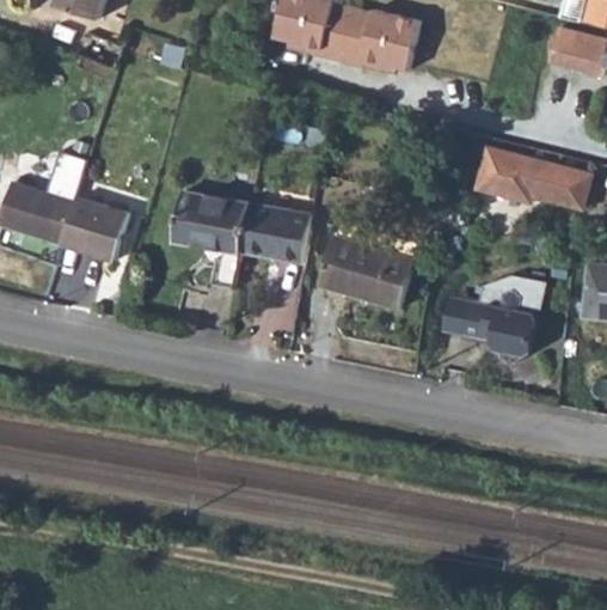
[(53,0),(53,1),(94,14),(98,0),(53,0)]
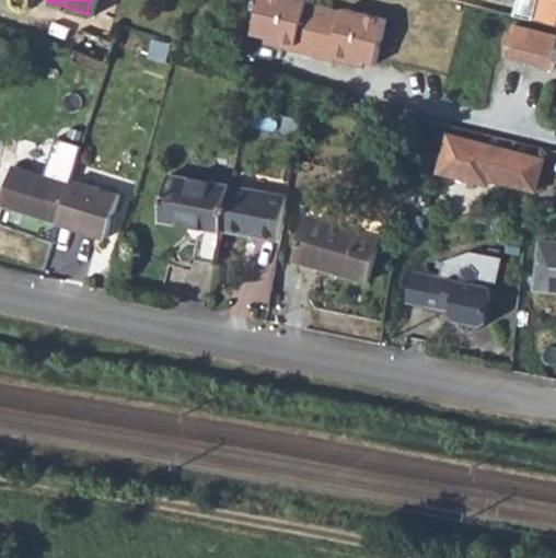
[(258,0),(250,33),(263,36),(275,38),(274,45),(346,64),(347,57),(359,60),(372,64),(383,19),(340,8),(339,11),(304,1),(304,0),(258,0)]
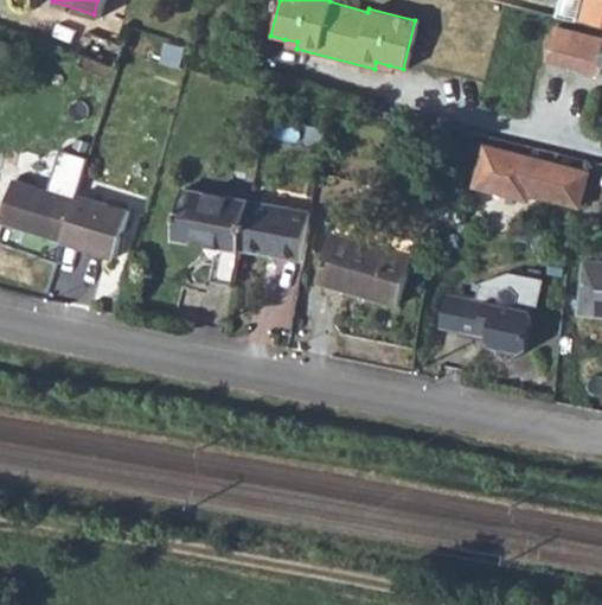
[(578,0),(574,20),(594,25),(601,27),(601,0),(578,0)]
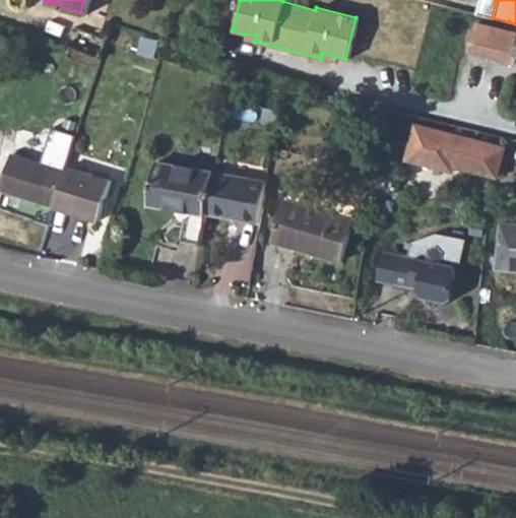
[(515,34),(506,31),(473,22),(468,42),(464,54),(511,66),(513,56),(514,54),(515,45),(515,34)]
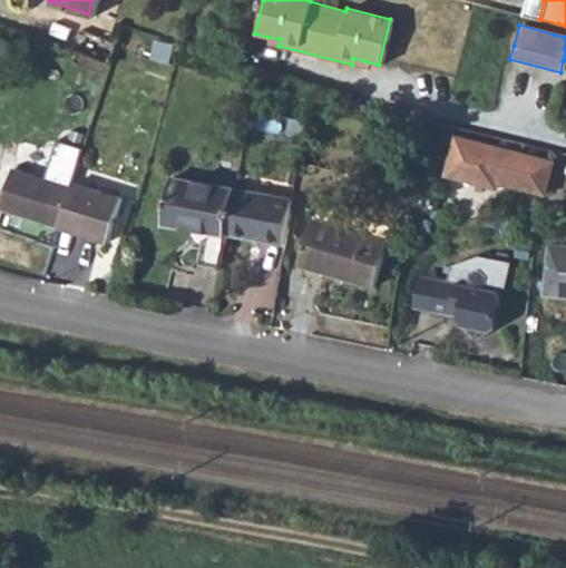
[(280,39),(267,37),(266,43),(279,46),(280,39)]
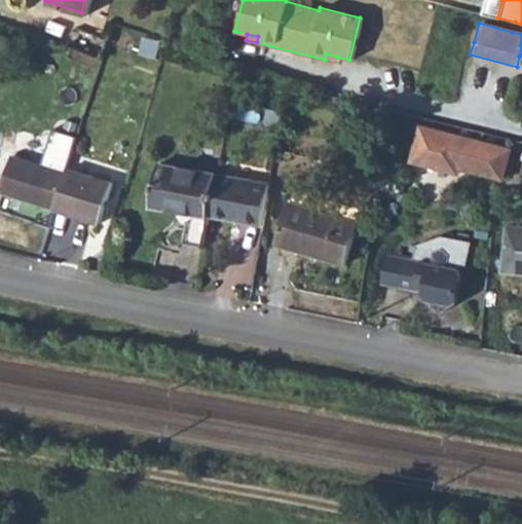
[(326,53),(325,60),(336,63),(337,57),(326,53)]
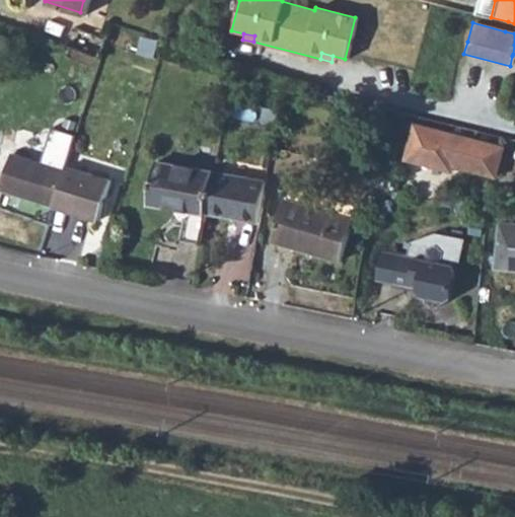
[(456,135),(410,124),(401,158),(443,168),(445,156),(451,157),(450,164),(493,174),(499,147),(456,137),(456,135)]
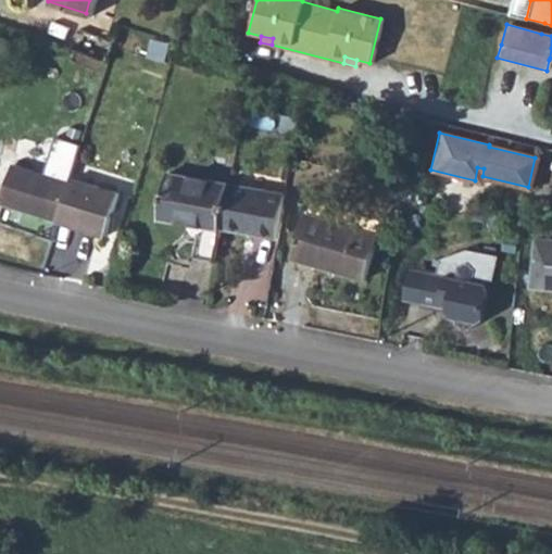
[(477,167),(475,180),(481,181),(483,176),(484,168),(477,167)]
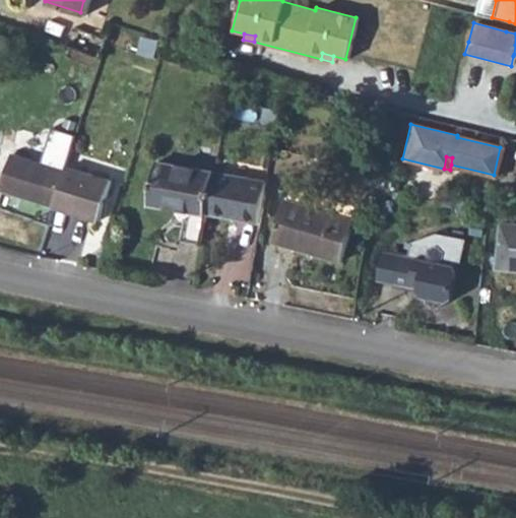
[(40,157),(34,171),(60,179),(62,171),(63,167),(40,157)]
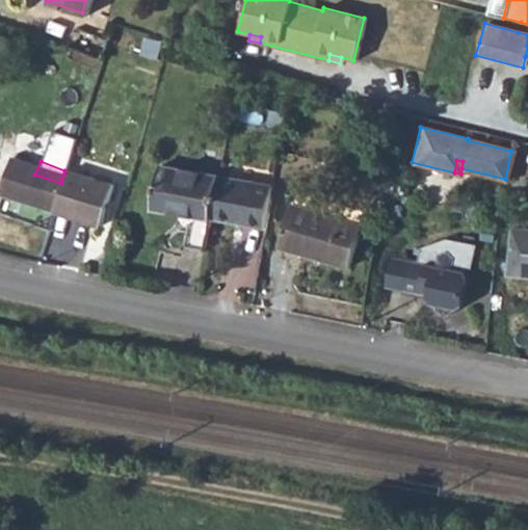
[(158,164),(149,208),(187,214),(181,245),(202,248),(208,217),(216,175),(158,164)]
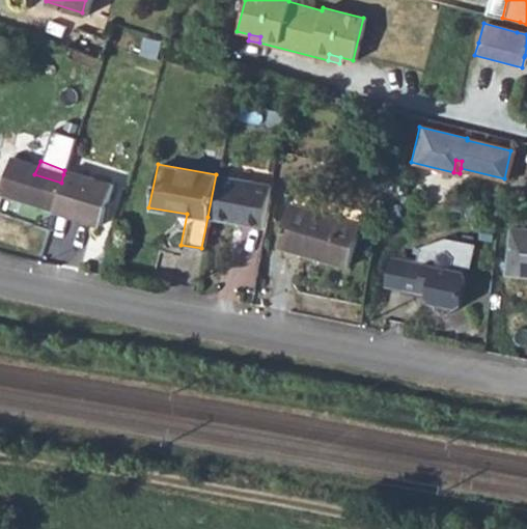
[(61,183),(34,174),(7,165),(0,186),(0,196),(51,214),(61,183)]
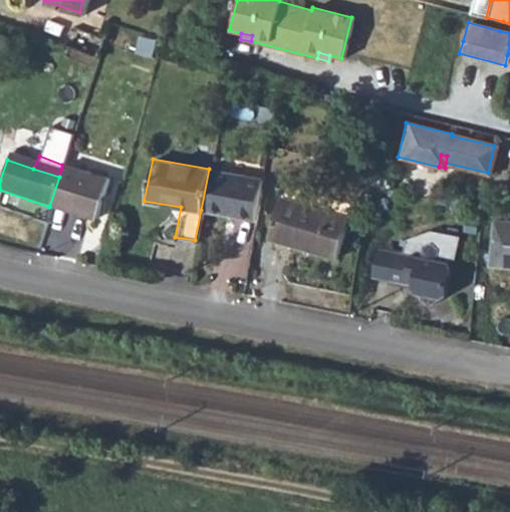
[(59,177),(49,207),(94,220),(105,181),(61,169),(59,177)]
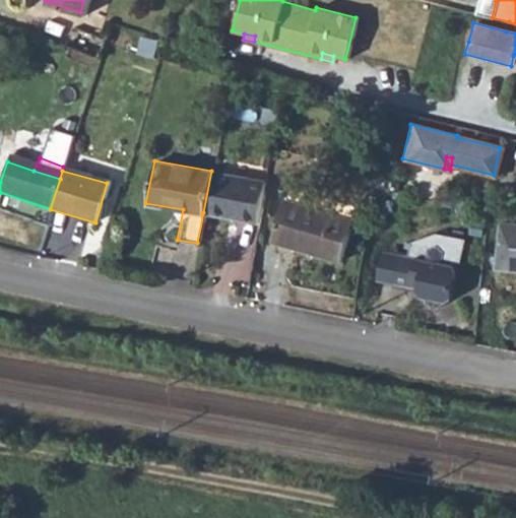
[(211,171),(203,212),(255,220),(263,180),(211,171)]
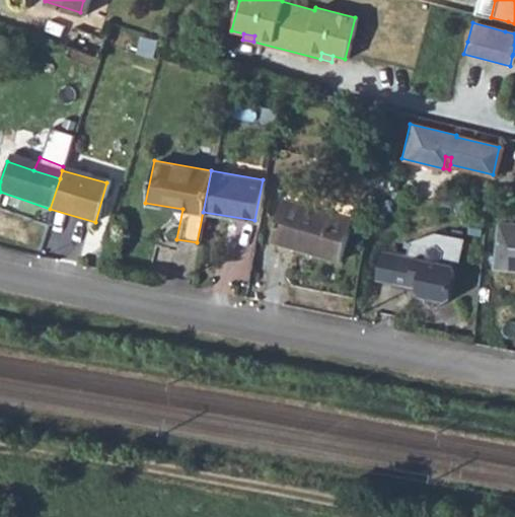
[(279,200),(271,240),(338,253),(345,212),(344,210),(345,198),(283,186),(281,198),(279,200)]
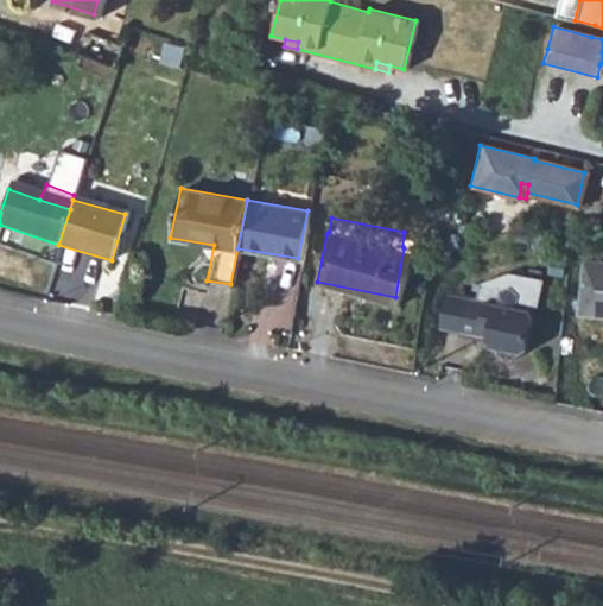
[(602,262),(581,259),(575,313),(602,316),(602,262)]
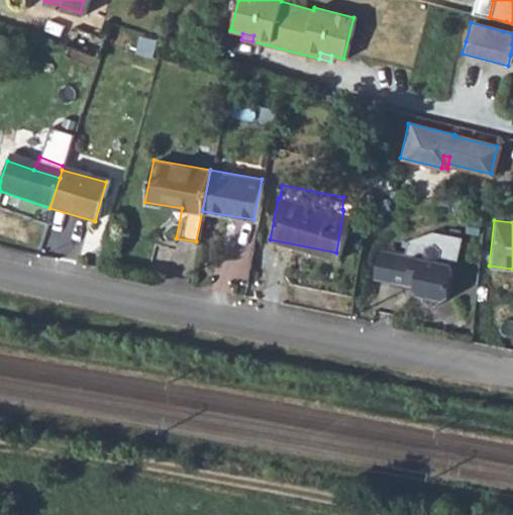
[(391,254),(385,283),(412,289),(413,284),(421,286),(419,294),(427,306),(432,308),(443,299),(448,274),(445,268),(450,266),(455,241),(426,235),(401,242),(398,256),(391,254)]
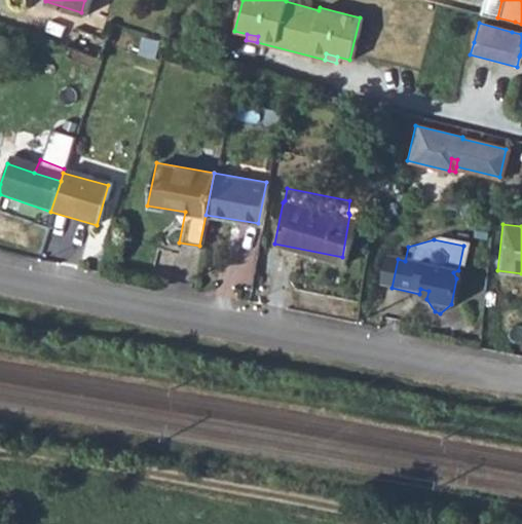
[(398,259),(382,256),(376,285),(392,288),(398,259)]
